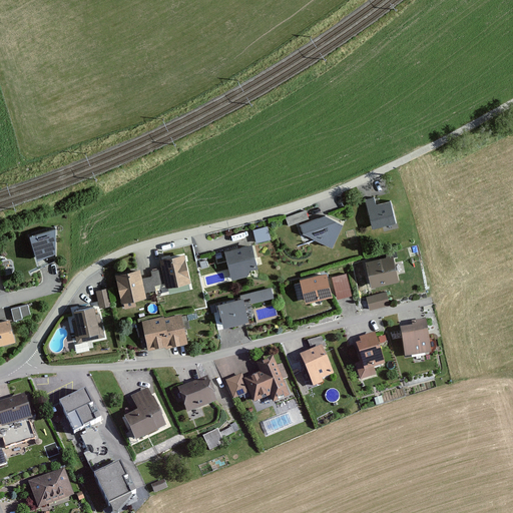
[(373,194),(362,197),(368,227),(393,222),(388,199),(375,201),(373,194)]
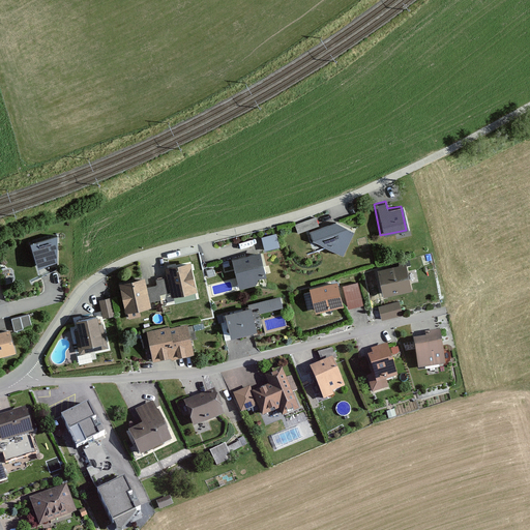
[(315,215),(292,223),(295,233),(305,230),(318,226),(315,215)]
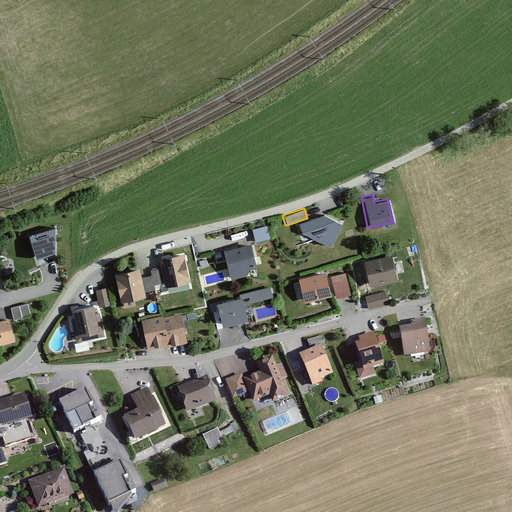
[(307,218),(295,222),(299,233),(330,247),(342,220),(323,212),(307,218)]
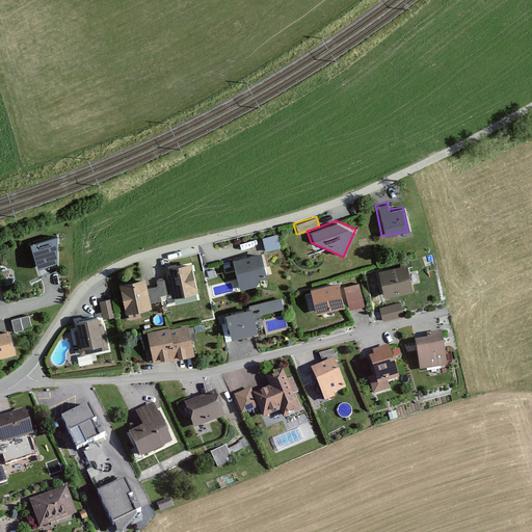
[(275,233),(261,237),(264,251),(278,247),(275,233)]
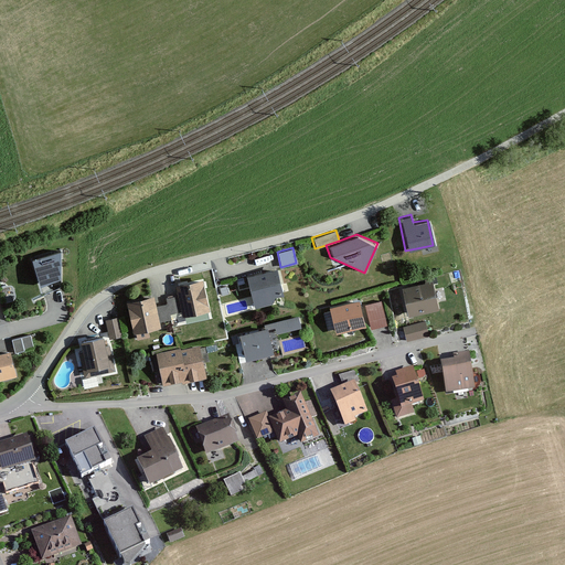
[(55,251),(28,258),(36,285),(55,277),(55,251)]
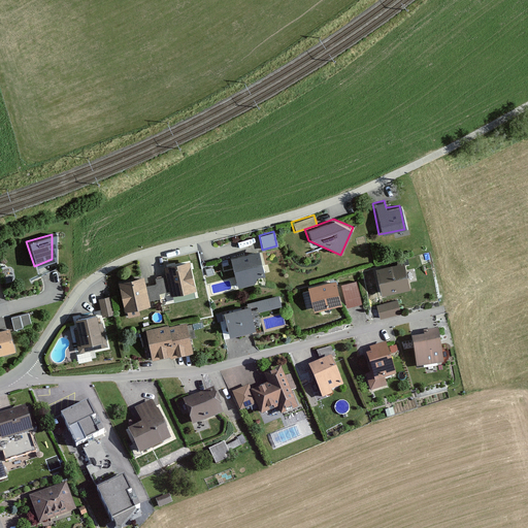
[(255,250),(227,258),(234,284),(262,276),(255,250)]
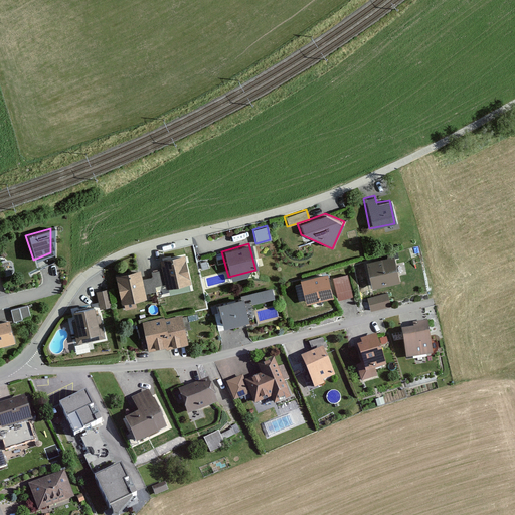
[(184,254),(157,260),(159,269),(161,282),(163,289),(190,284),(184,254)]
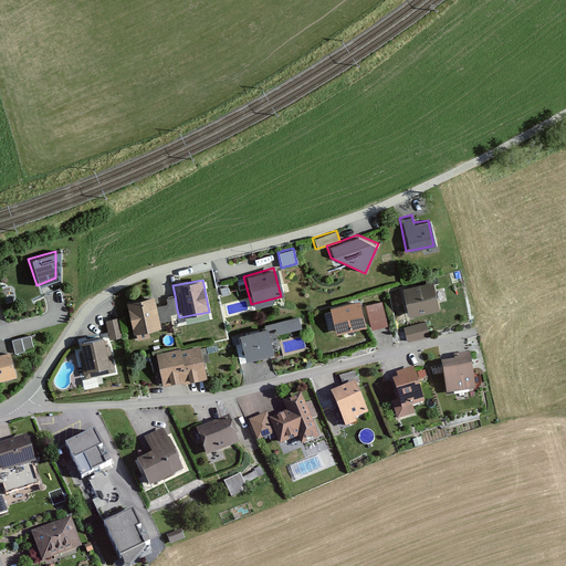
[(429,282),(399,289),(406,316),(436,310),(429,282)]
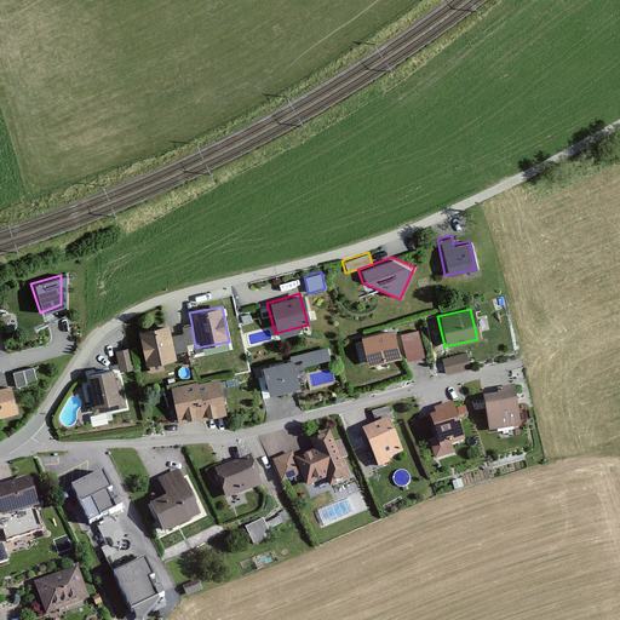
[(170,323),(136,329),(142,366),(176,360),(172,351),(170,332),(170,323)]
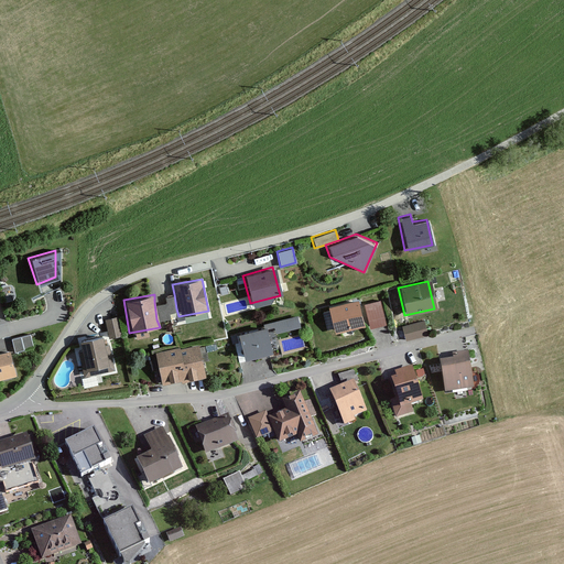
[(163,301),(154,302),(156,320),(167,317),(166,311),(176,308),(174,294),(162,296),(163,301)]
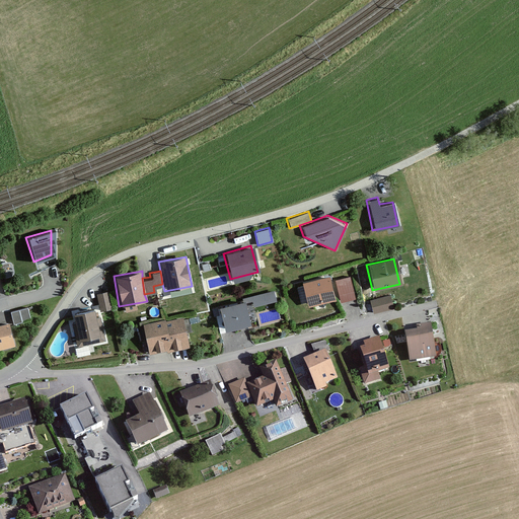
[(328,275),(299,282),(304,305),(334,299),(328,275)]
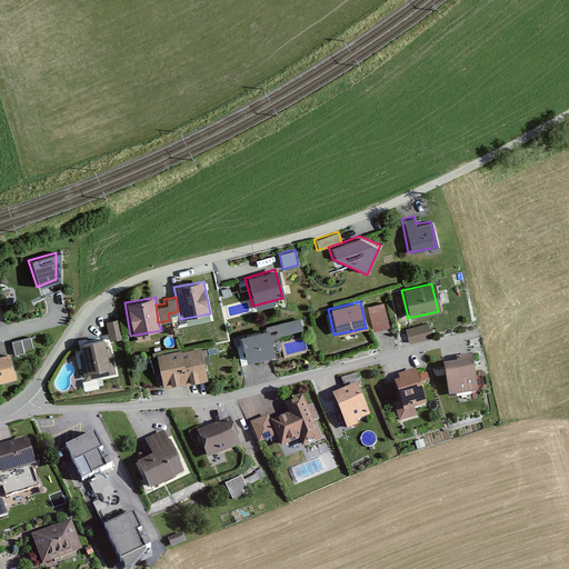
[(382,301),(366,305),(369,325),(387,321),(382,301)]
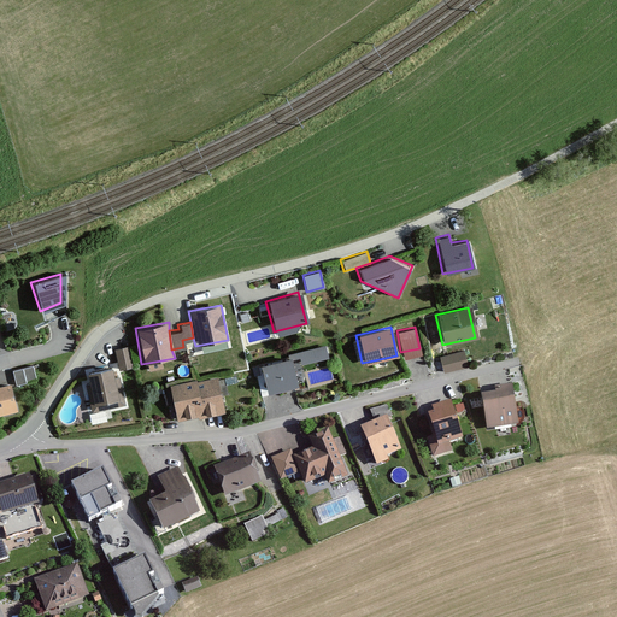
[(127,345),(113,347),(117,368),(130,364),(127,345)]
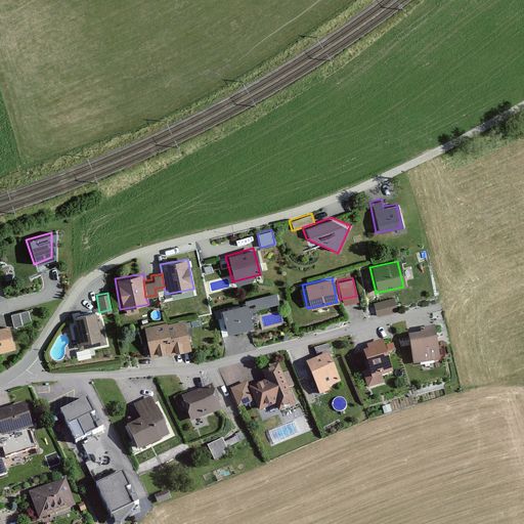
[(243,305),(217,310),(222,331),(247,325),(244,312),(277,305),(274,293),(242,300),(243,305)]
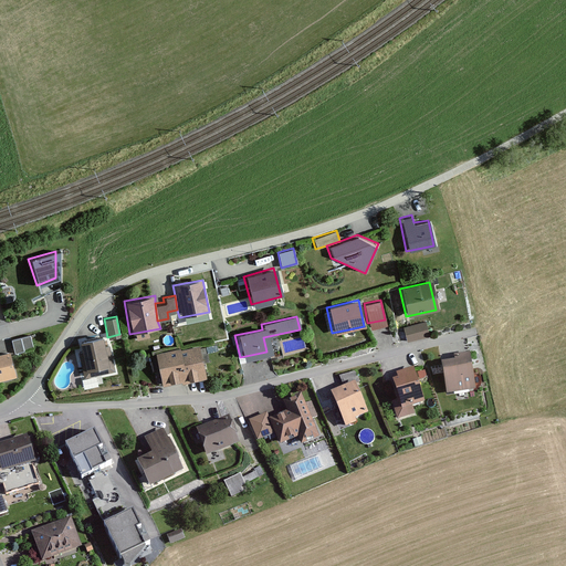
[(425,321),(404,326),(407,339),(428,334),(425,321)]
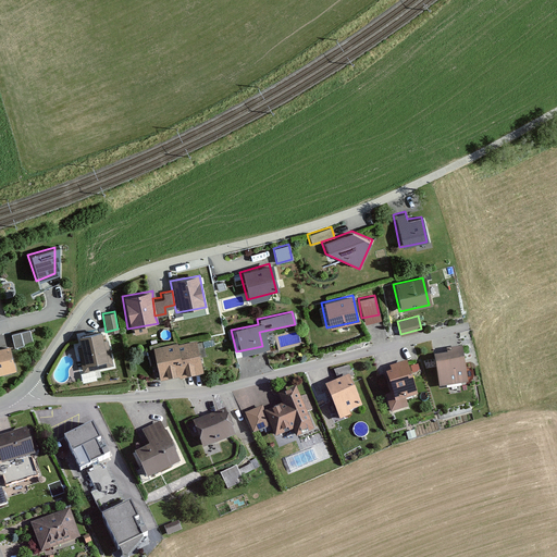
[(28,330),(10,334),(13,347),(32,343),(28,330)]
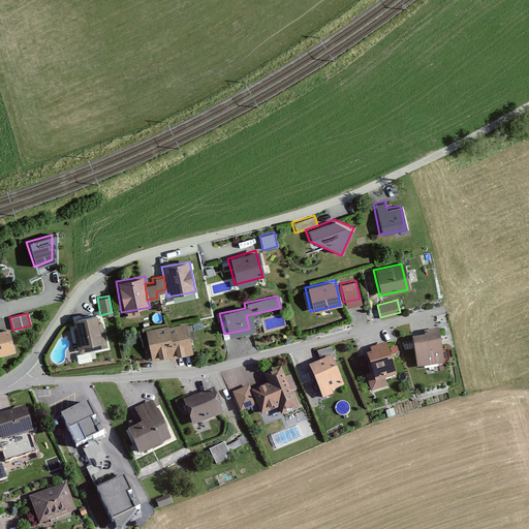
[(98,314),(70,319),(76,350),(103,345),(98,314)]
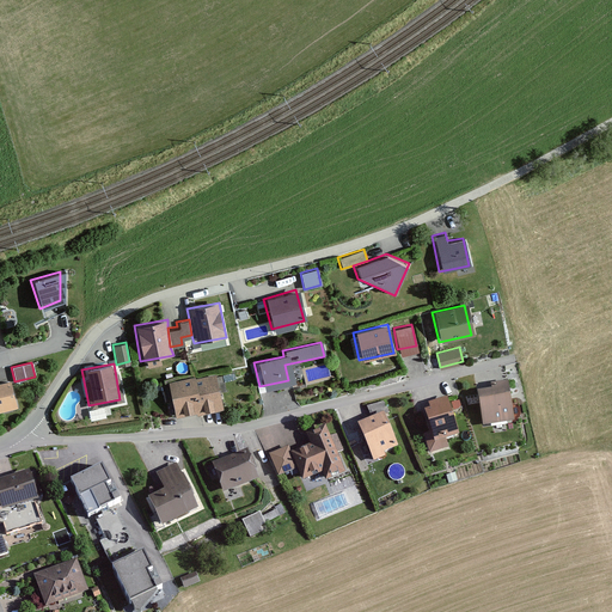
[(213,373),(166,383),(173,416),(185,414),(207,409),(220,407),(213,373)]
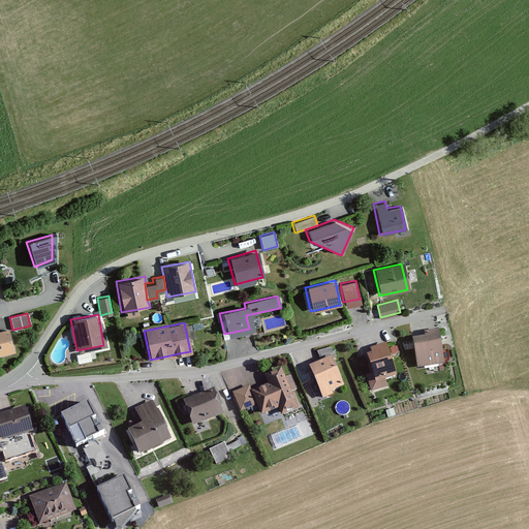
[(5,329),(0,330),(0,353),(10,351),(5,329)]
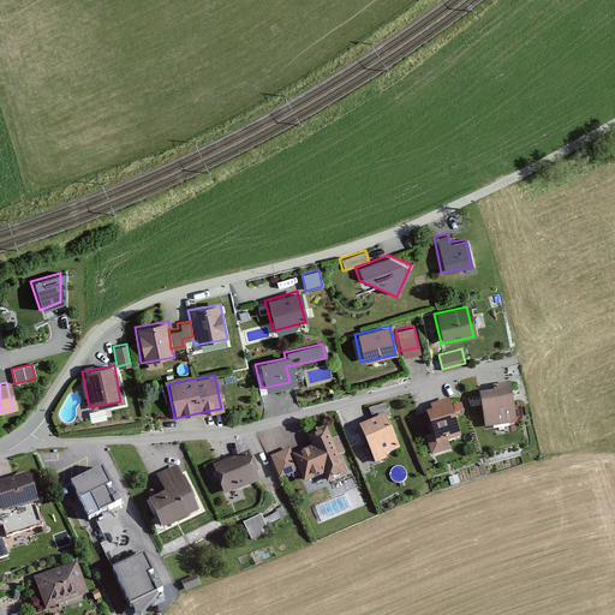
[(490,390),(477,393),(482,427),(513,423),(508,382),(491,384),(490,390)]
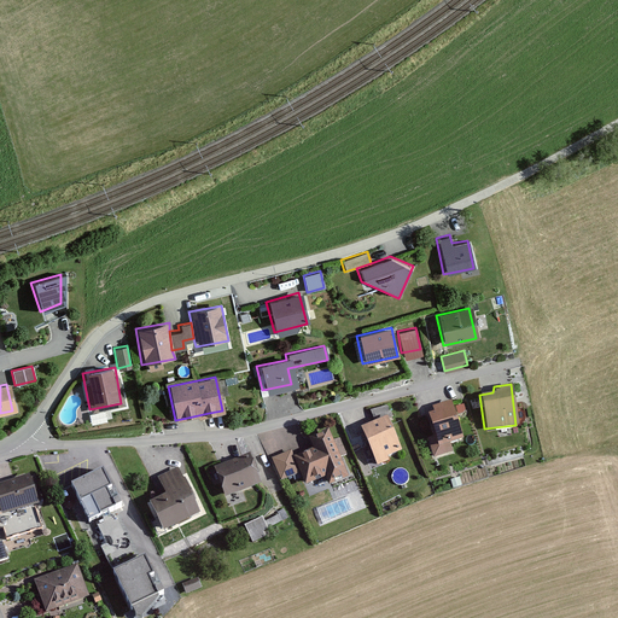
[(430,412),(424,414),(430,436),(426,438),(431,456),(452,450),(449,443),(462,439),(452,400),(429,406),(430,412)]
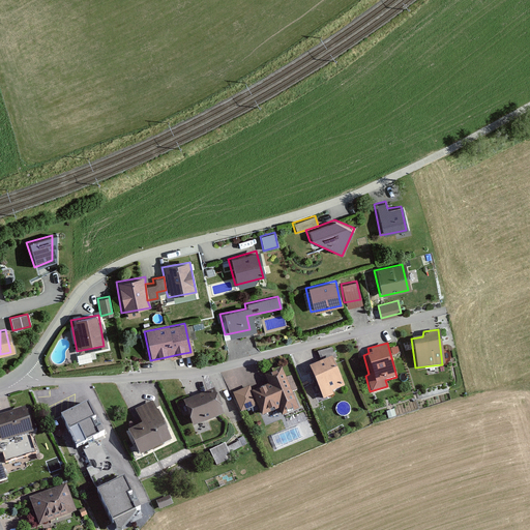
[(323,362),(308,367),(320,399),(344,389),(332,360),(336,359),(332,347),(319,353),(323,362)]
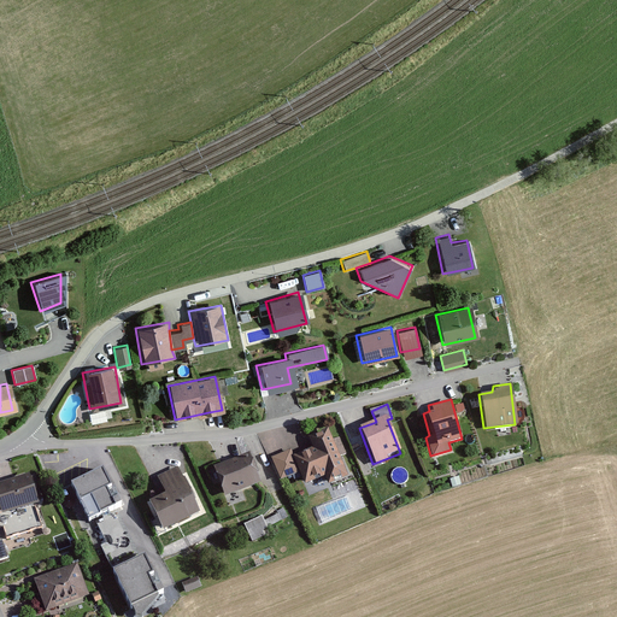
[(288,451),(277,454),(286,476),(295,472),(300,483),(322,476),(324,483),(347,476),(329,427),(300,436),(306,451),(291,456),(288,451)]
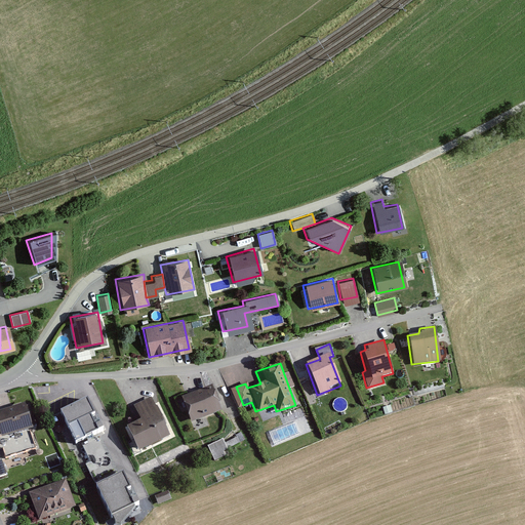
[(208,387),(178,398),(188,422),(217,411),(208,387)]
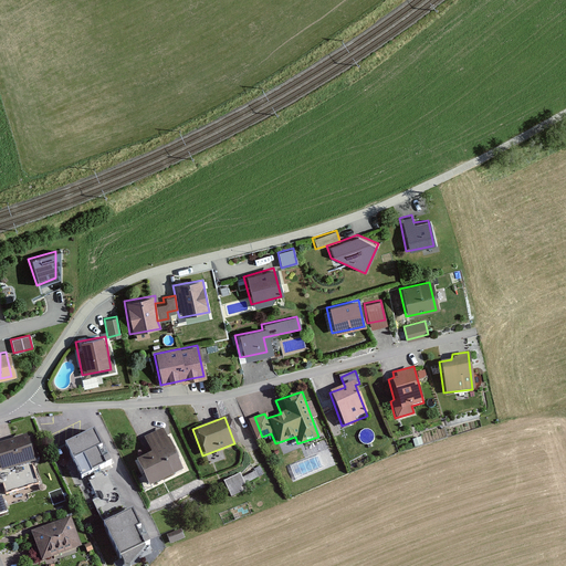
[(161,429),(144,438),(152,453),(134,462),(146,489),(181,472),(161,429)]
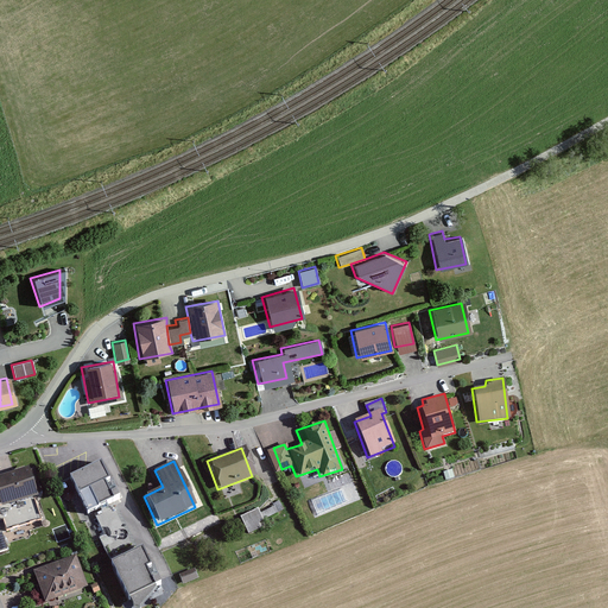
[(0,472),(0,521),(4,531),(45,519),(27,463),(0,472)]
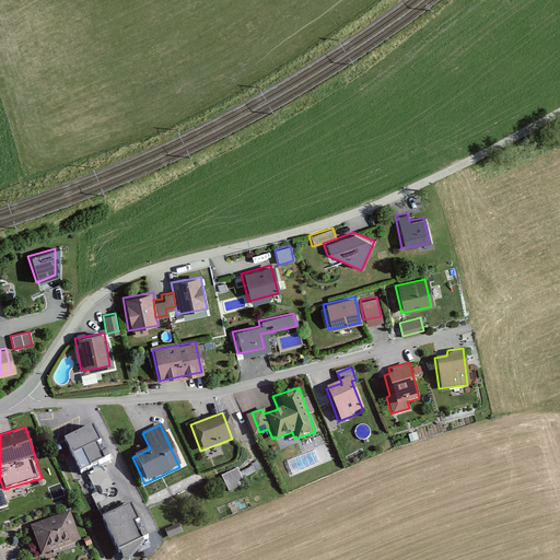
[(93,427),(65,440),(81,475),(88,471),(105,464),(111,462),(93,427)]
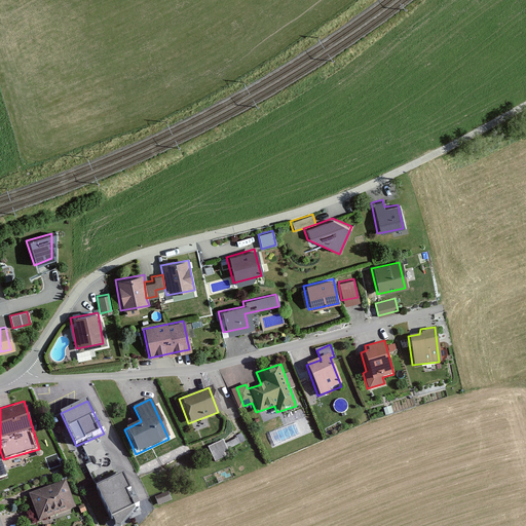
[(99,436),(82,443),(89,461),(107,453),(99,436)]
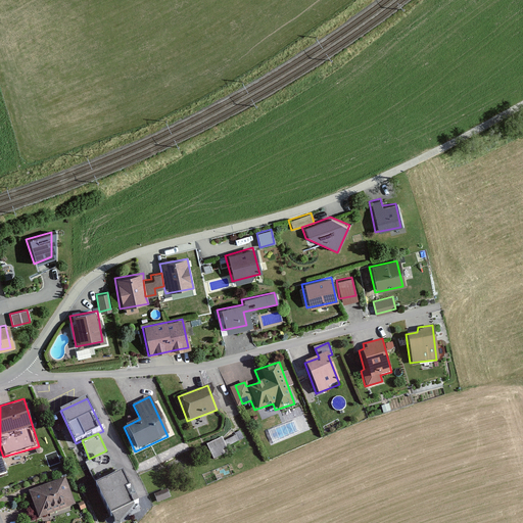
[(222,435),(206,442),(214,457),(228,450),(222,435)]
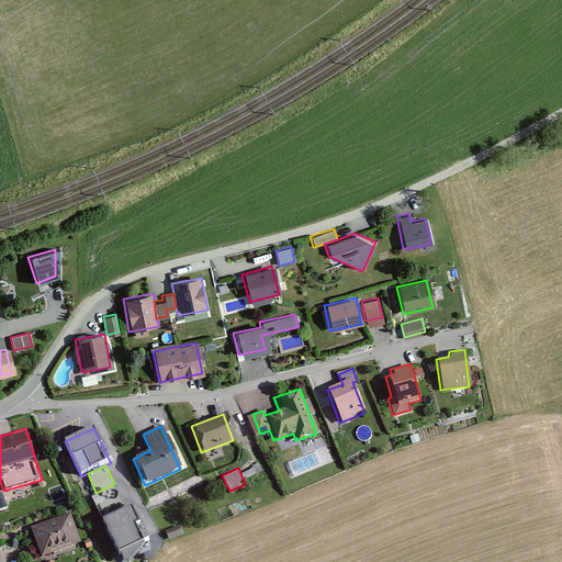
[(125,506),(114,484),(96,493),(97,495),(92,497),(101,517),(125,506)]
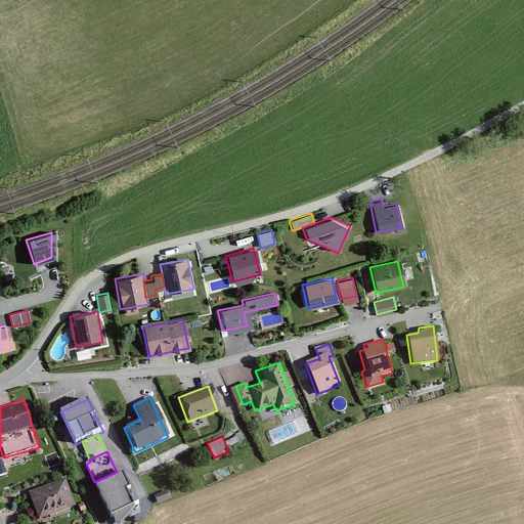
[(124,473),(97,485),(112,515),(138,503),(124,473)]
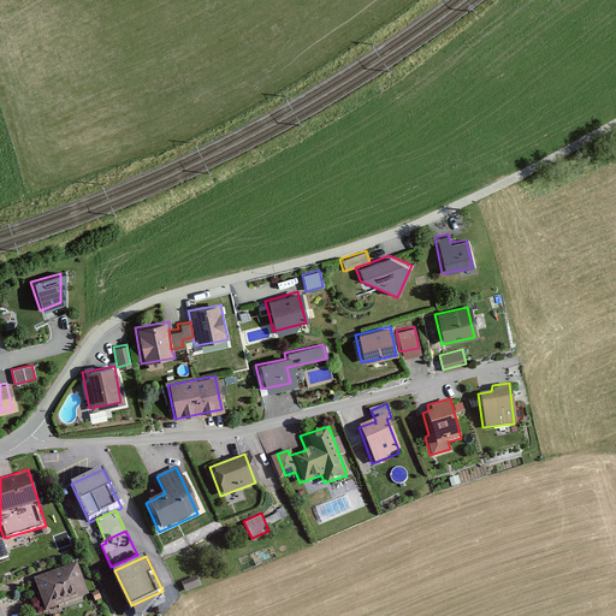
[(75,561),(33,576),(46,609),(87,594),(75,561)]
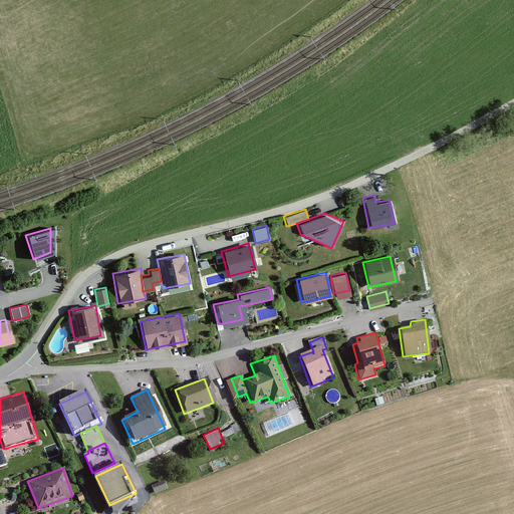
All buildings are outlined.
